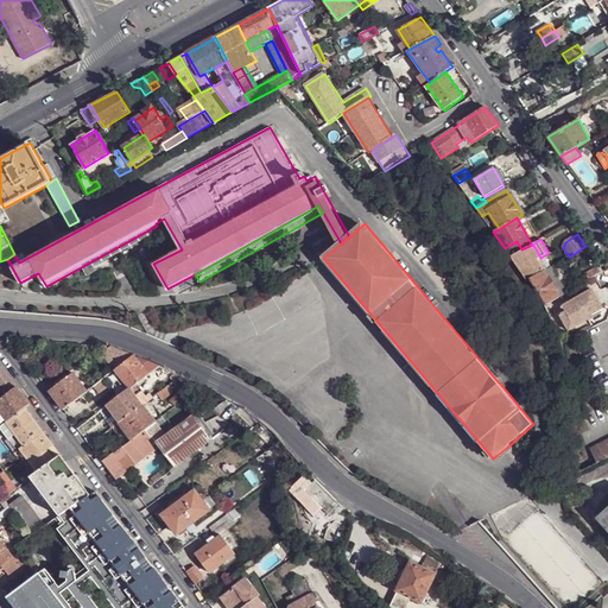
[(511,257),(521,249),(517,241),(505,248),(511,257)]
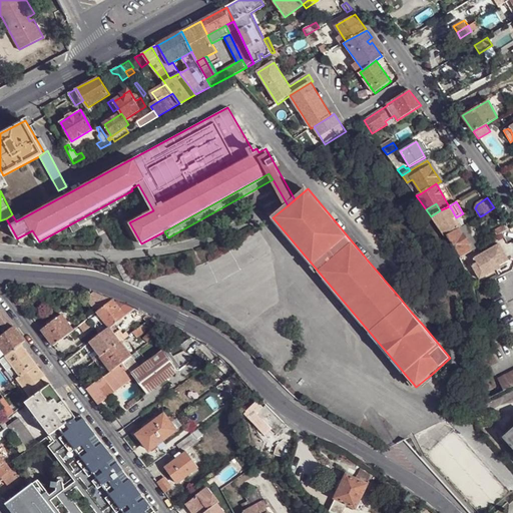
[(451,208),(449,206),(440,210),(431,216),(433,218),(451,208)]
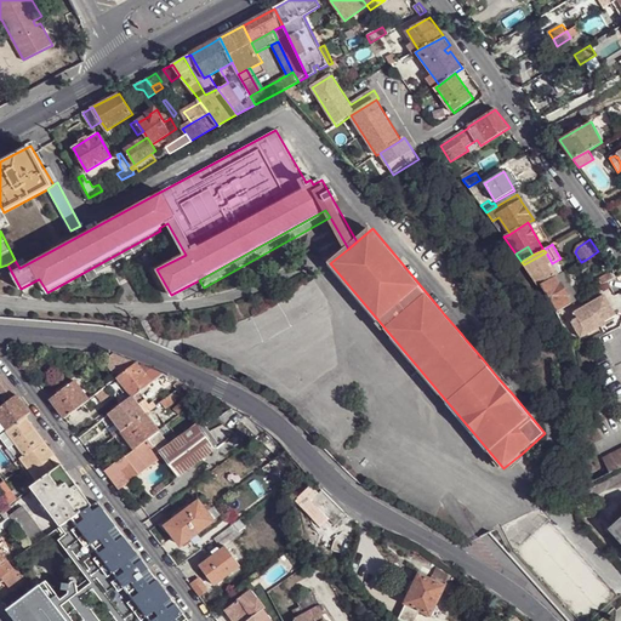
[(590,266),(603,258),(598,251),(586,260),(590,266)]
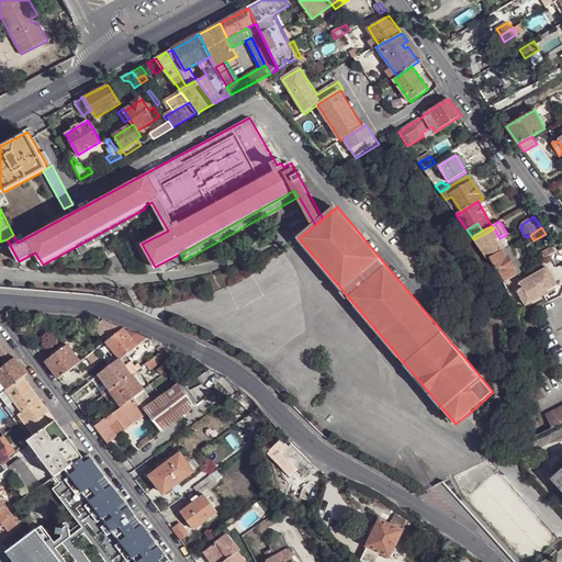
[(490,259),(503,250),(496,239),(499,238),(494,228),(474,239),(489,259),(490,259)]
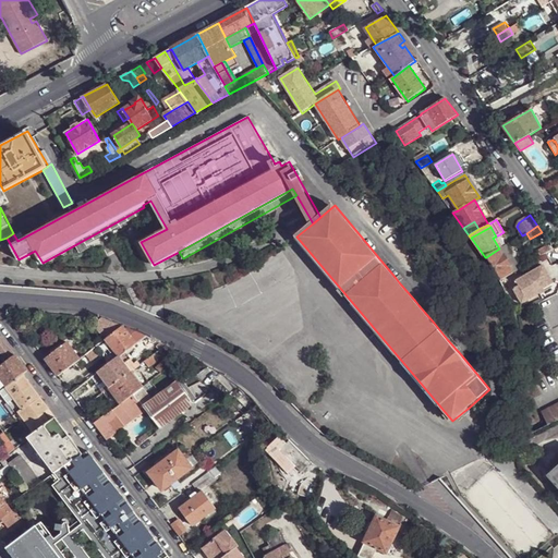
[(499,249),(502,247),(496,237),(493,238),(499,249)]
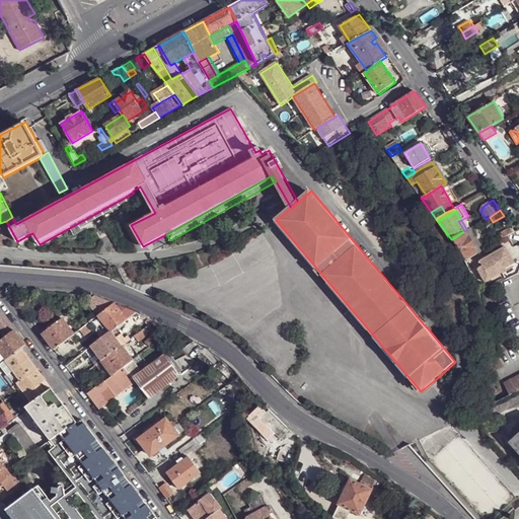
[(501,234),(503,238),(508,235),(515,231),(512,227),(501,234)]
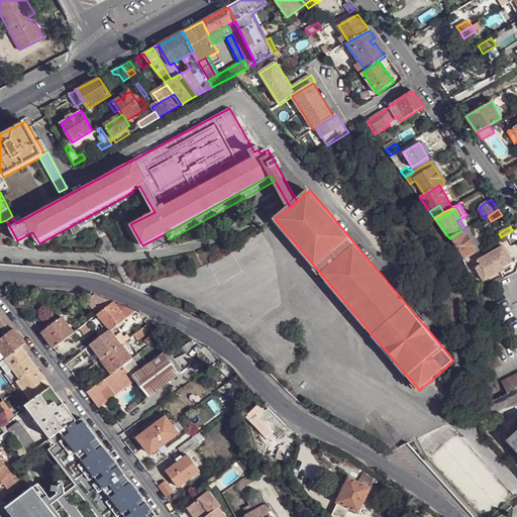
[(475,252),(483,248),(470,227),(466,229),(462,230),(467,237),(468,236),(474,246),(472,246),(475,252)]
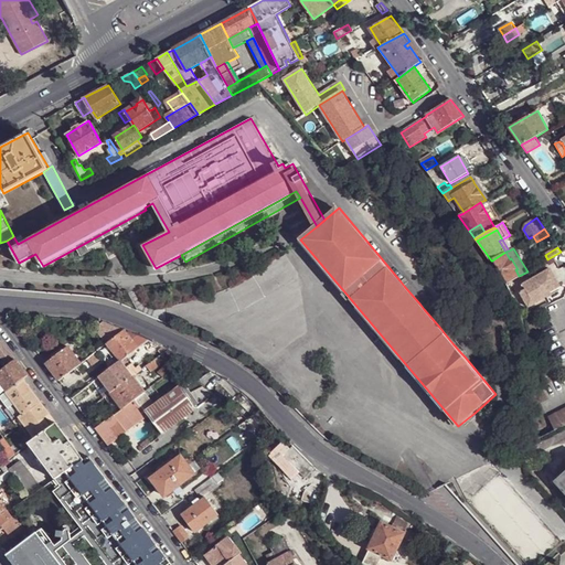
[(492,260),(507,285),(508,284),(519,276),(515,269),(518,269),(511,258),(510,259),(505,252),(492,260)]
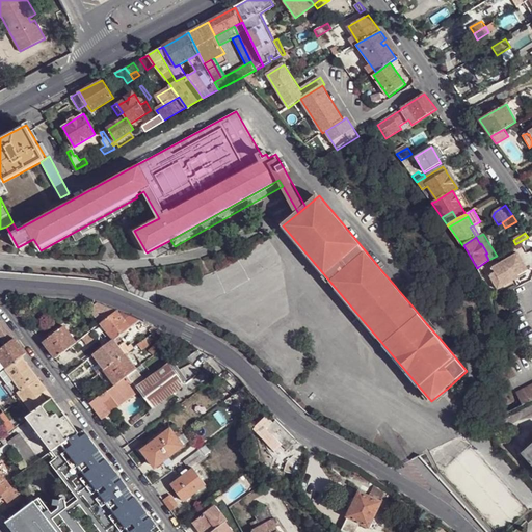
[(495,271),(489,274),(498,288),(514,278),(515,280),(521,276),(519,273),(528,268),(519,253),(493,267),(495,271)]
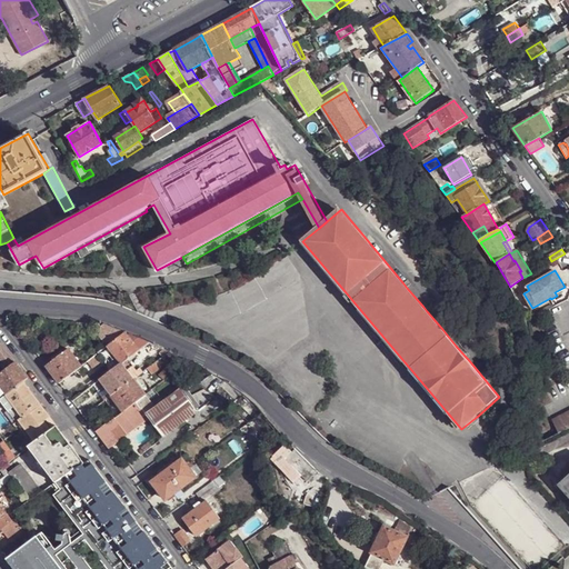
[(97,329),(109,346),(125,332),(126,331),(105,323),(97,329)]
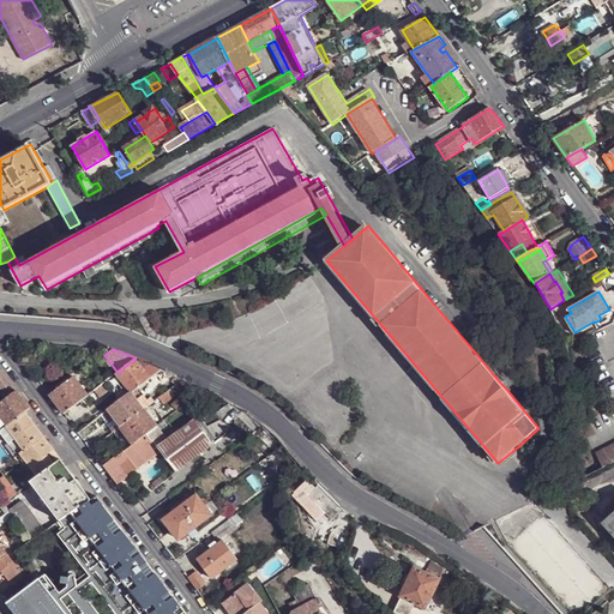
[(118,373),(131,391),(137,387),(149,378),(138,363),(134,359),(118,373)]
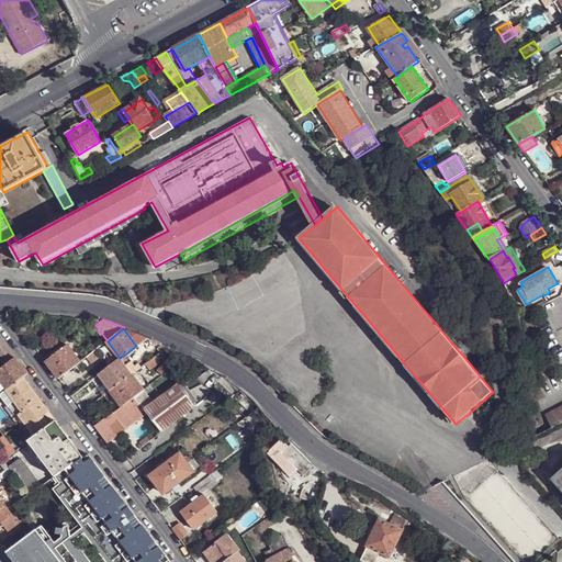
[(128,329),(126,333),(136,346),(143,341),(147,338),(128,329)]
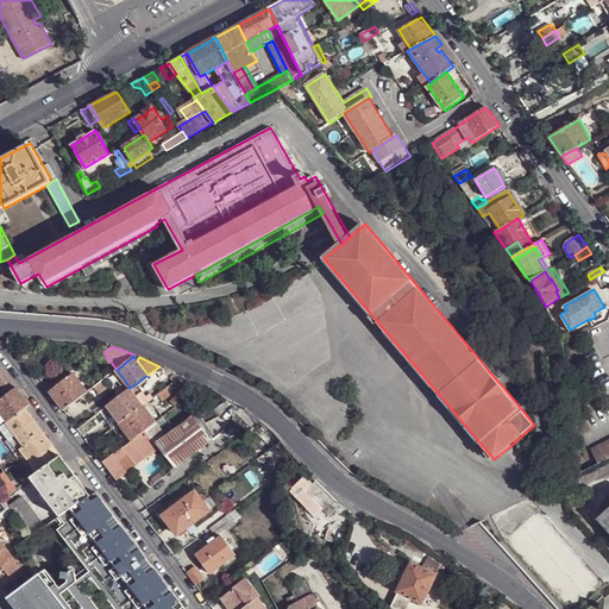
[(155,370),(159,376),(168,370),(159,366),(155,370)]
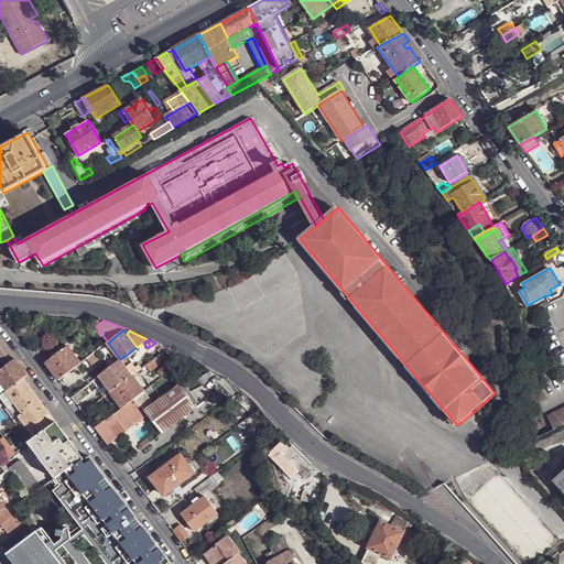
[(0,340),(0,357),(6,366),(15,359),(1,340),(0,340)]
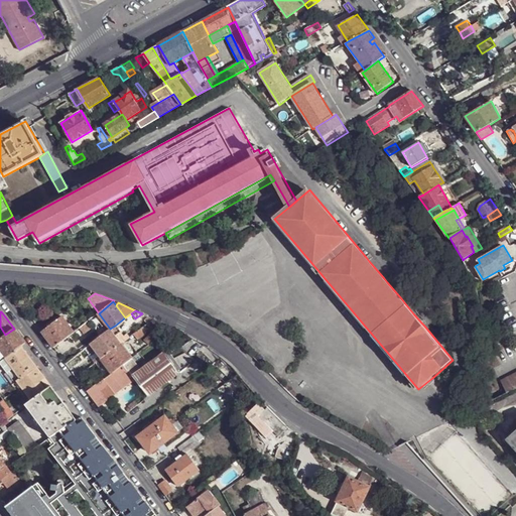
[(41,331),(53,347),(74,332),(61,315),(41,331)]
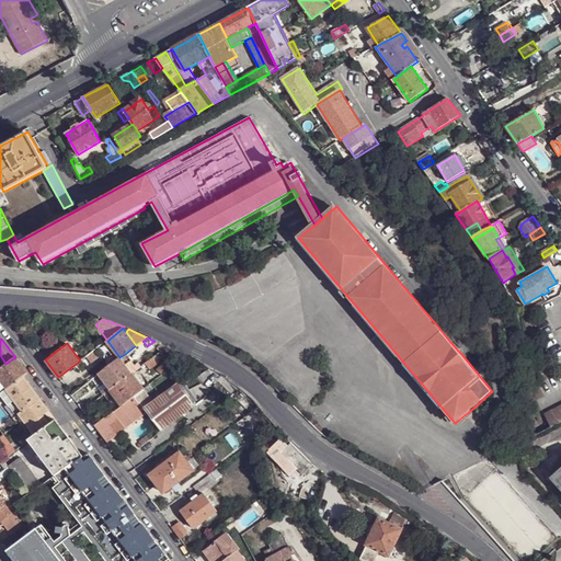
[(81,359),(87,366),(100,356),(94,350),(81,359)]
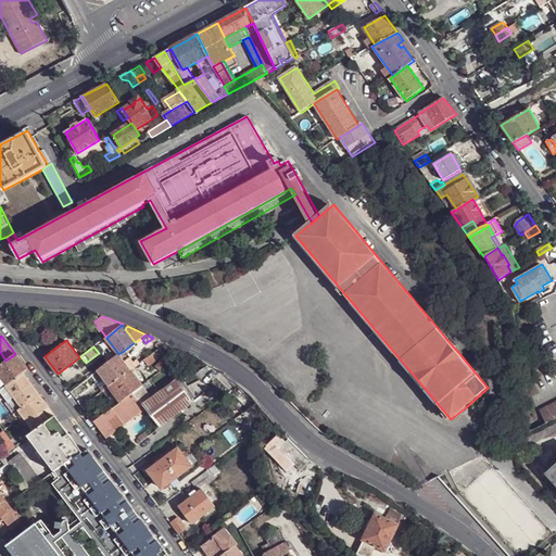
[(163,358),(167,365),(177,357),(184,353),(175,349),(163,358)]
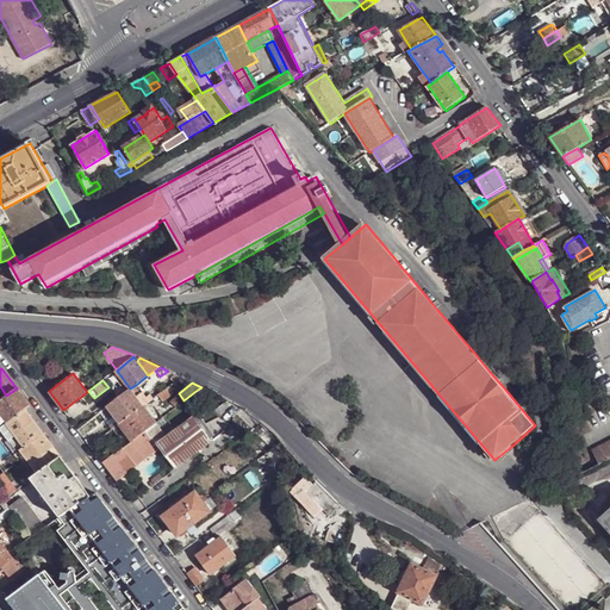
[(130,388),(136,396),(141,391),(136,385),(130,388)]
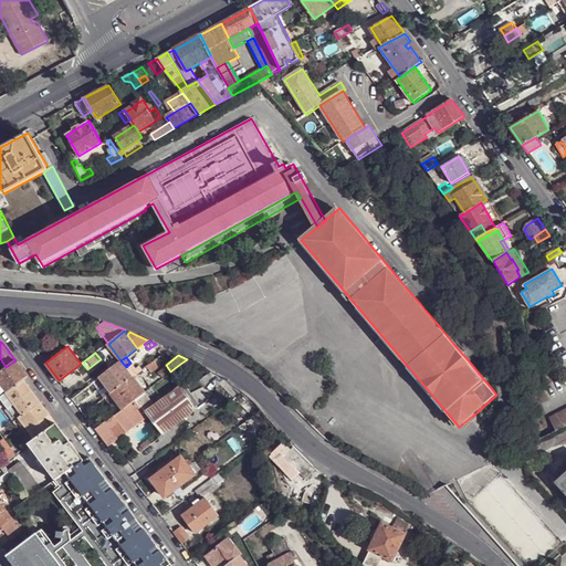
[(6,367),(0,371),(0,383),(7,391),(9,390),(20,381),(22,380),(28,376),(16,360),(6,367)]
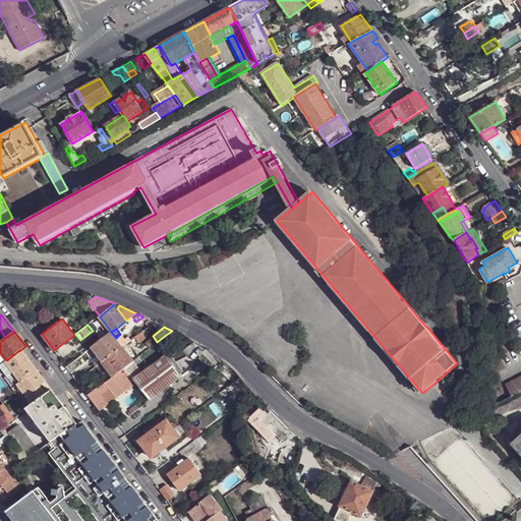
[(100,358),(102,361),(122,346),(116,338),(111,332),(103,338),(92,347),(100,358)]
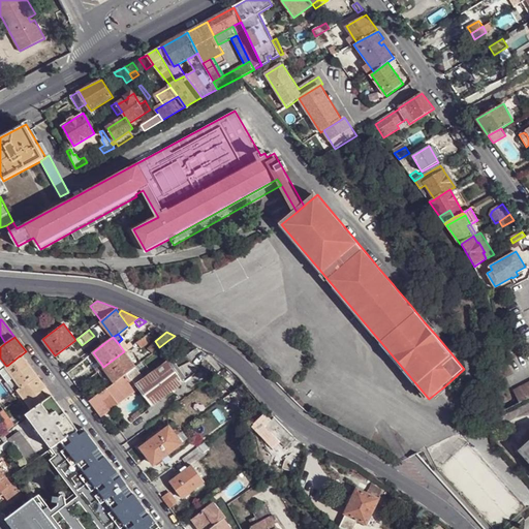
[(142,347),(148,342),(145,337),(137,342),(142,347)]
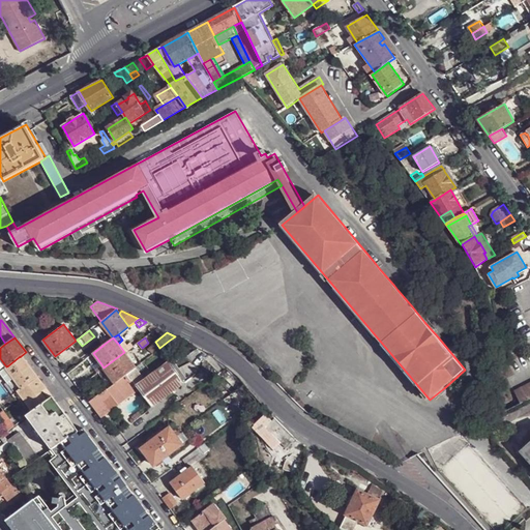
[(122,340),(118,344),(124,352),(134,346),(130,342),(126,345),(122,340)]
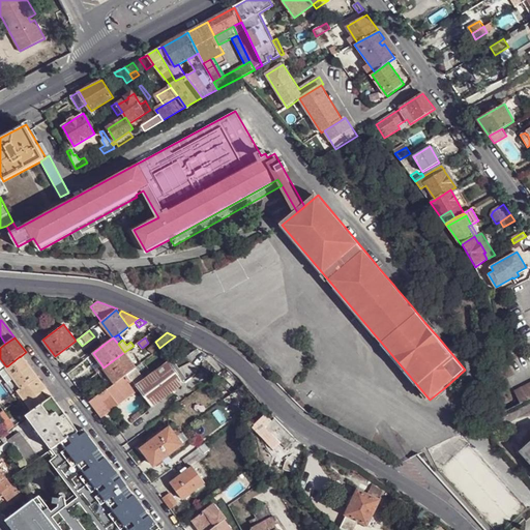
[(87,353),(89,356),(93,353),(105,344),(102,342),(87,353)]
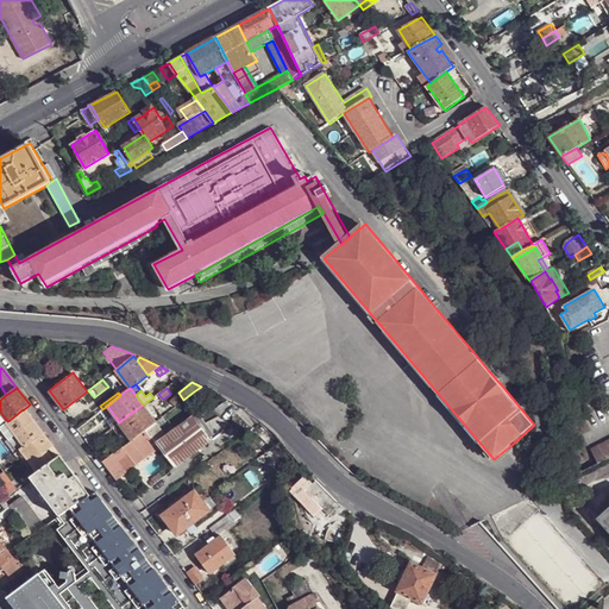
[(183,400),(179,393),(171,400),(176,406),(180,402),(183,400)]
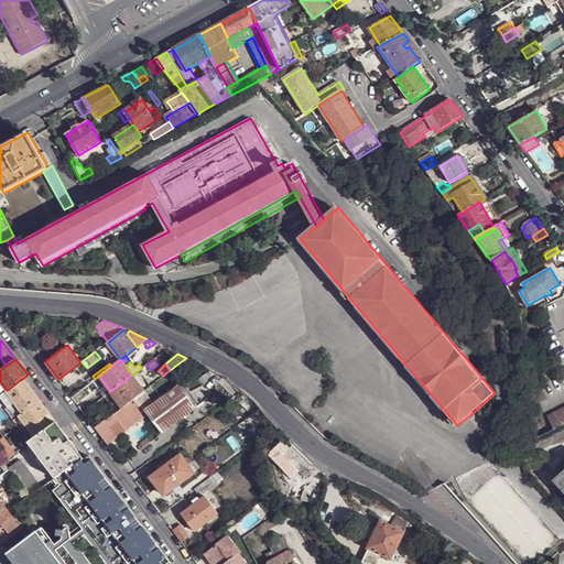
[(198,381),(210,390),(225,379),(213,371),(198,381)]
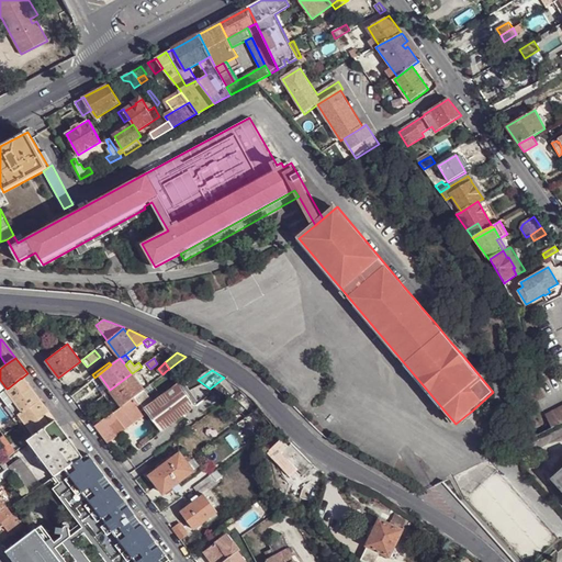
[(149,397),(154,403),(177,385),(166,371),(163,374),(143,390),(149,397)]
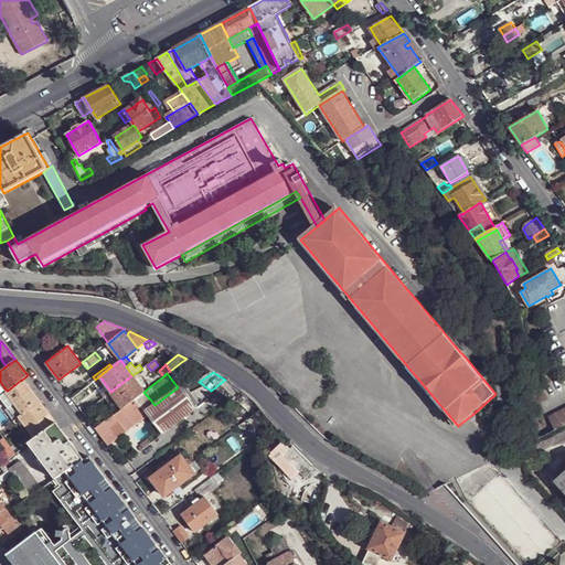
[(132,375),(110,392),(114,395),(123,407),(135,398),(144,392),(132,375)]
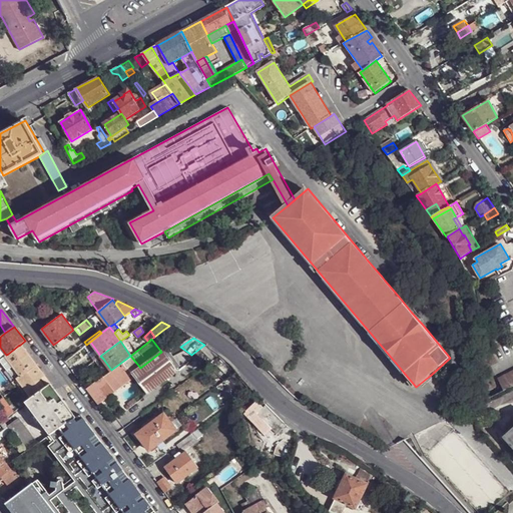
[(111,370),(86,389),(92,396),(94,399),(95,401),(99,406),(108,399),(107,398),(106,396),(116,388),(117,390),(134,377),(146,394),(195,358),(191,355),(180,347),(178,346),(173,343),(161,352),(140,368),(136,370),(131,374),(128,369),(127,369),(122,362),(111,370)]
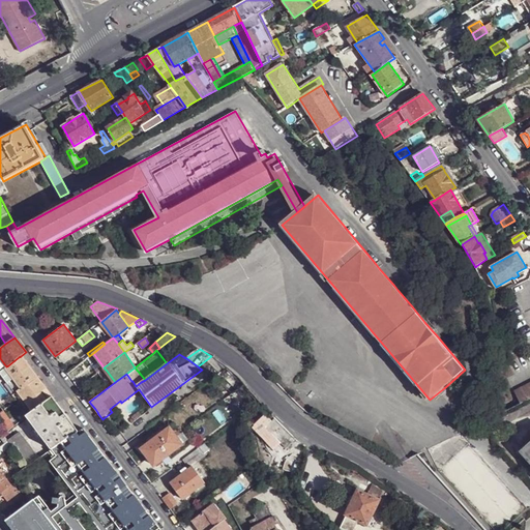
[(5,367),(1,371),(33,412),(46,403),(39,395),(47,390),(21,356),(19,357),(8,365),(6,366),(5,367)]
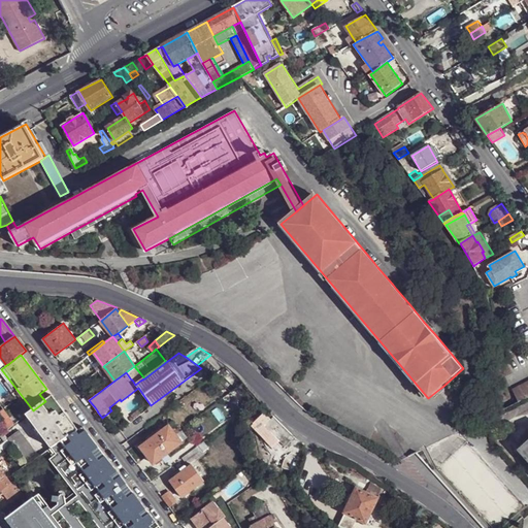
[(85,367),(91,363),(87,356),(80,361),(85,367)]
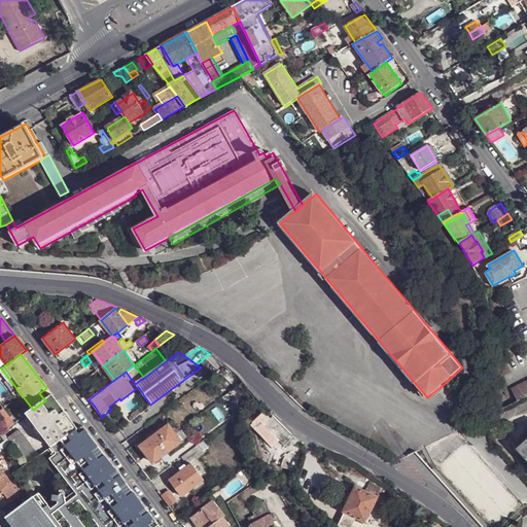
[(81,373),(86,379),(97,370),(95,367),(93,363),(81,373)]
